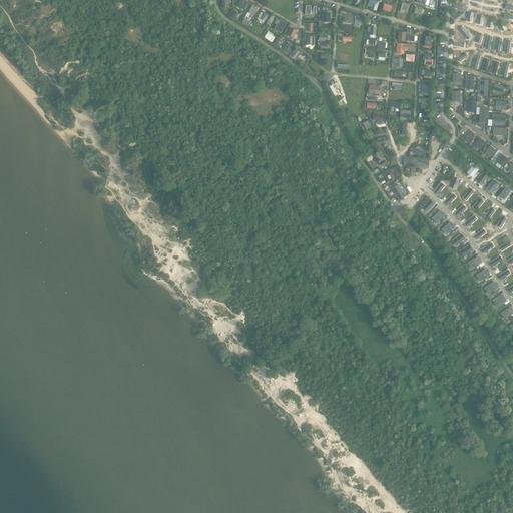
[(239,1),(237,6),(243,10),(248,2),(244,0),(242,0),(241,2),(239,1)]
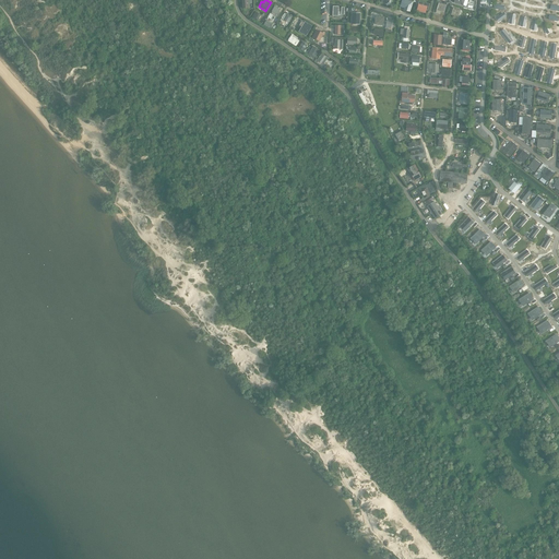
[(401,0),(401,3),(400,6),(404,7),(404,9),(409,11),(412,2),(407,1),(408,0),(406,0),(401,0)]
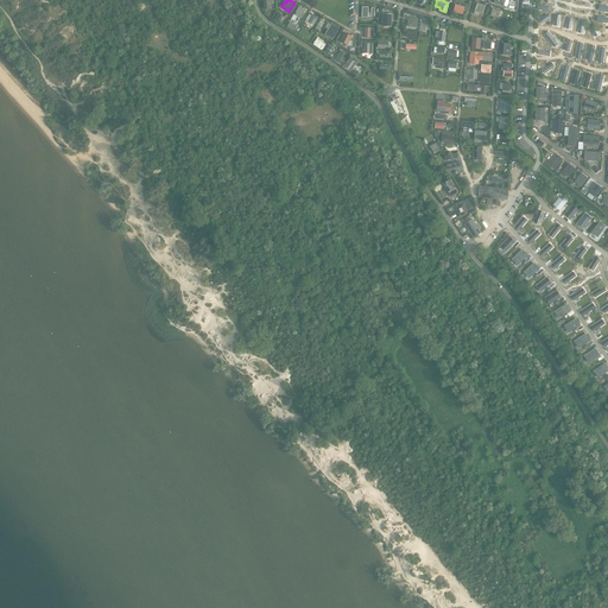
[(455,5),(454,12),(462,14),(463,11),(466,11),(468,4),(462,2),(461,6),(455,5)]
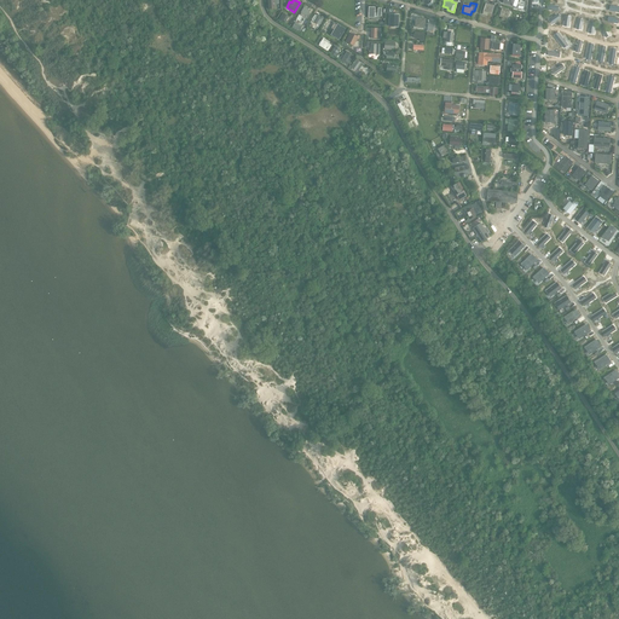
[(486,4),(484,12),(491,15),(495,6),(486,4)]
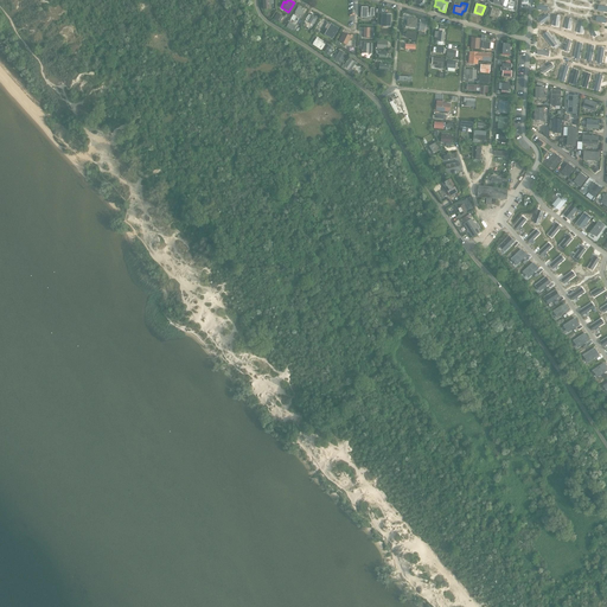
[(295,13),(294,16),(299,18),(300,16),(301,16),(304,10),(298,6),(294,12),(295,13)]
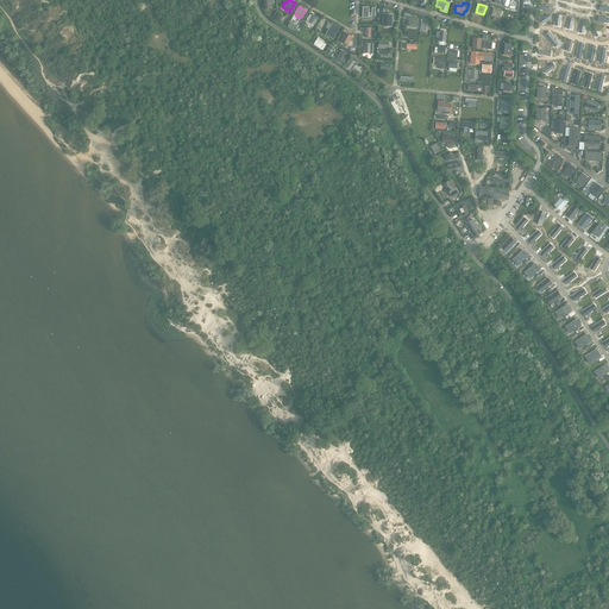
[(494,8),(491,17),(500,19),(502,11),(494,8)]
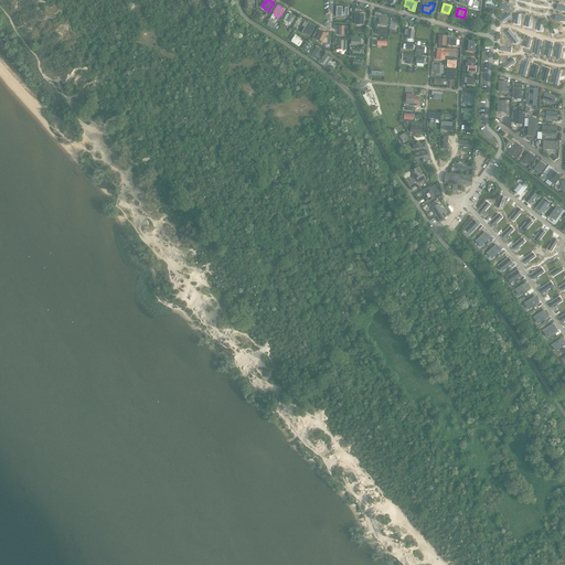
[(258,12),(254,19),(259,22),(264,16),(258,12)]
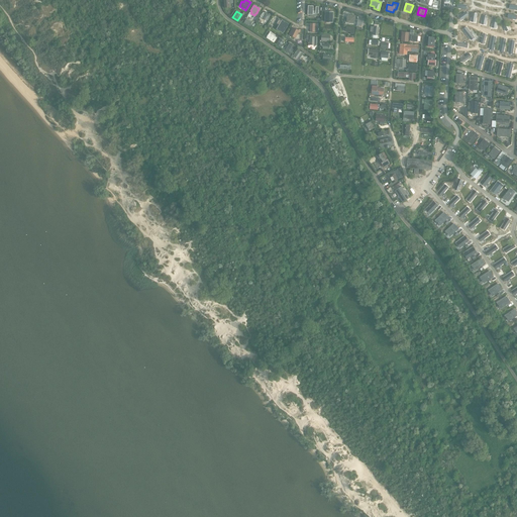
[(264,12),(261,17),(262,18),(267,21),(271,15),(266,12),(265,13),(264,12)]
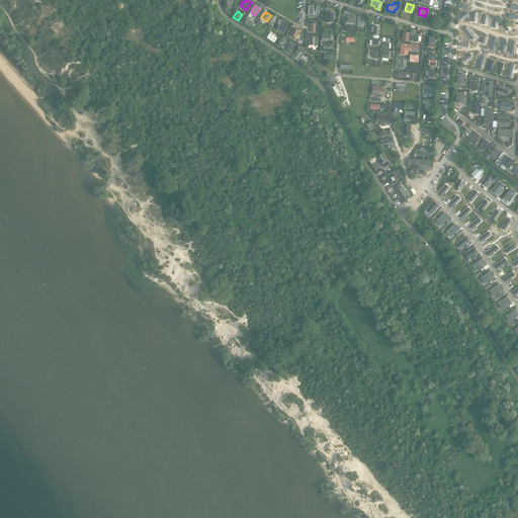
[(245,22),(243,24),(249,27),(253,22),(247,18),(246,20),(245,19),(244,21),(245,22)]
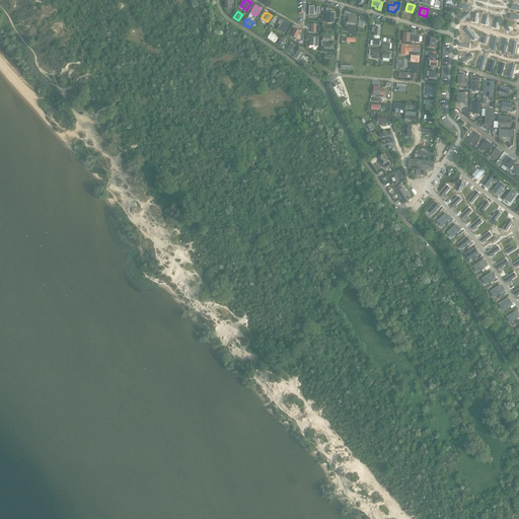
[(283,20),(278,29),(284,33),(290,24),(283,20)]
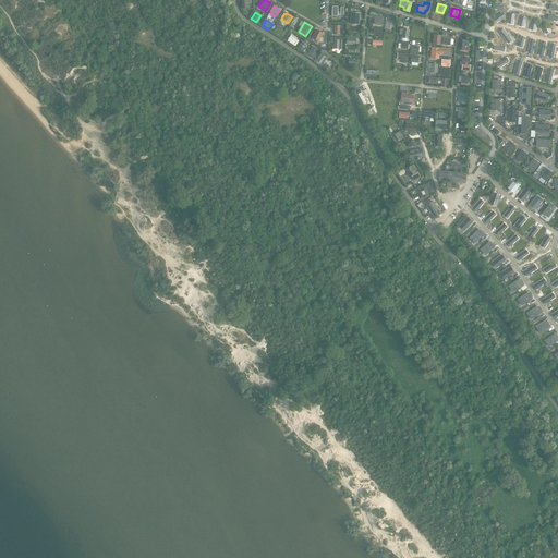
[(335,25),(335,34),(340,35),(343,35),(343,26),(340,25),(335,25)]
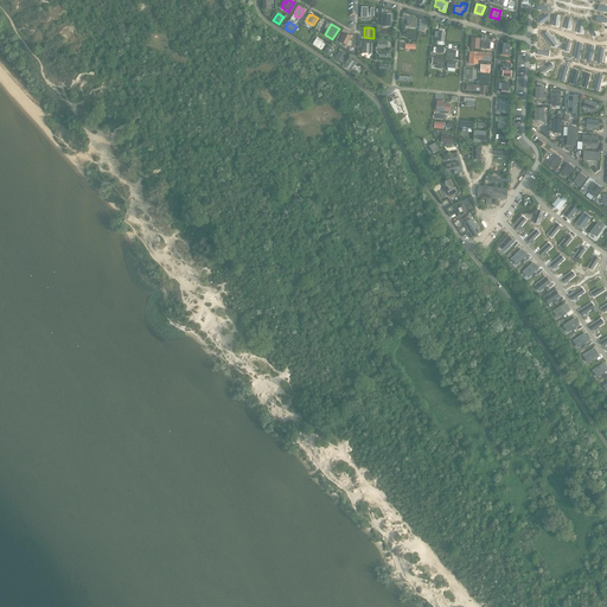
[(344,32),(339,42),(346,44),(350,38),(352,39),(353,36),(350,34),(344,32)]
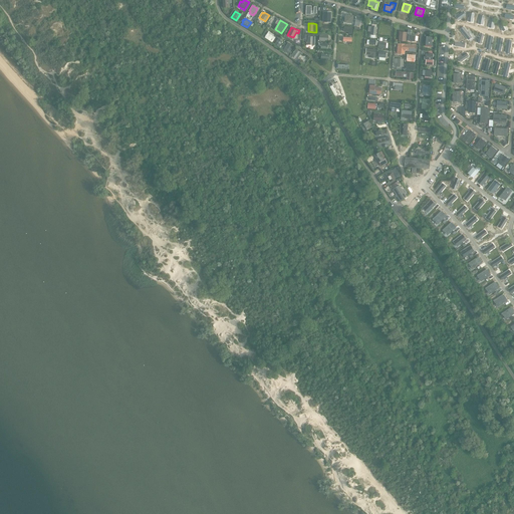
[(462,29),(461,30),(468,40),(472,37),(464,27),(463,28),(462,28),(462,29)]
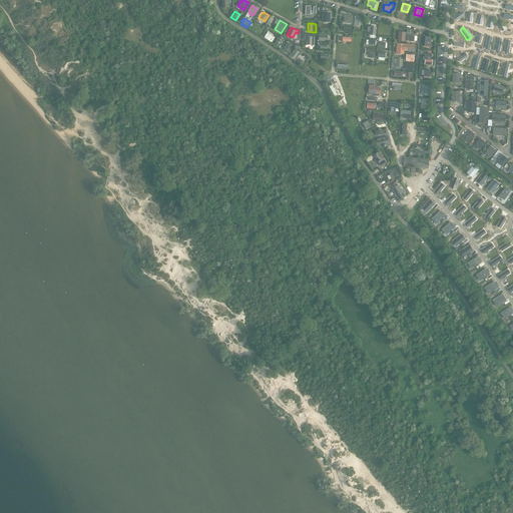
[(268,31),(264,37),(272,42),(275,37),(273,36),(274,35),(268,31)]
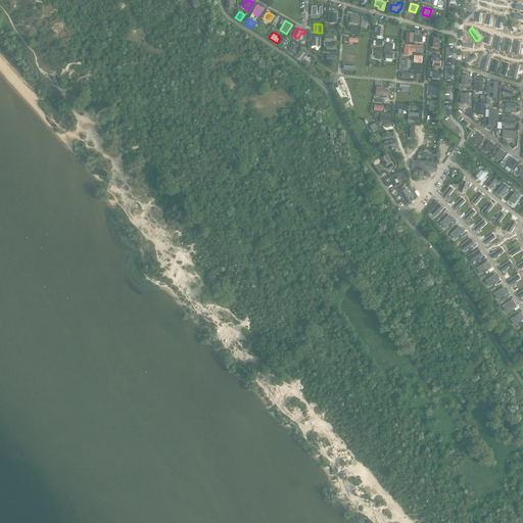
[(283,39),(279,45),(283,48),(288,42),(283,39)]
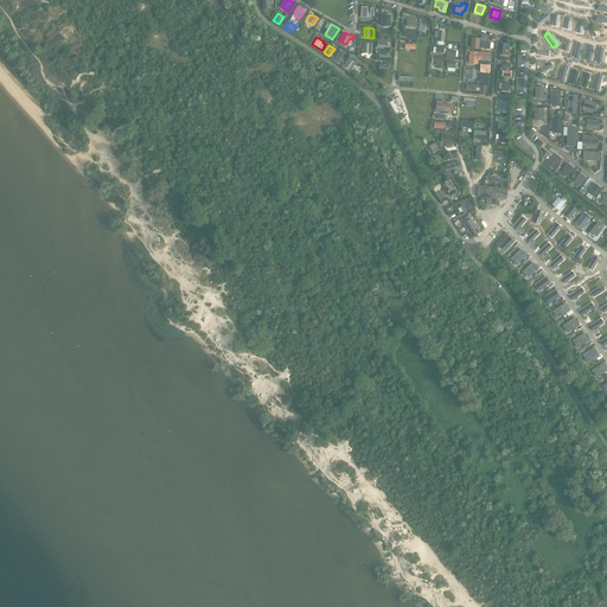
[(336,58),(333,61),(340,64),(342,62),(346,55),(340,50),(336,58)]
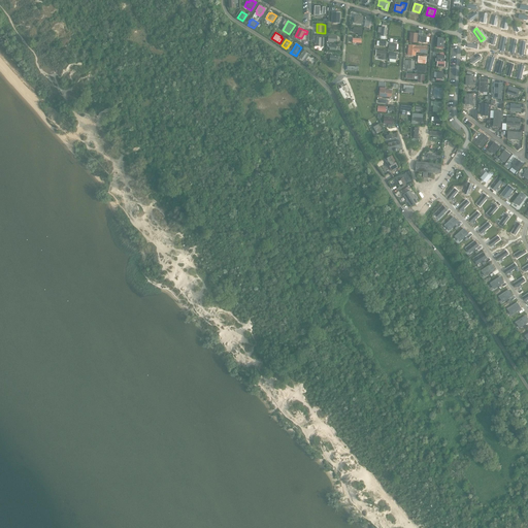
[(375,50),(375,57),(381,57),(381,60),(385,60),(386,51),(375,50)]
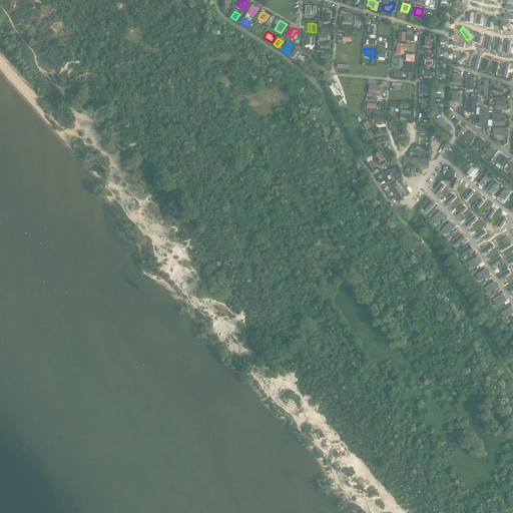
[(295,49),(290,55),(296,60),(301,53),(295,49)]
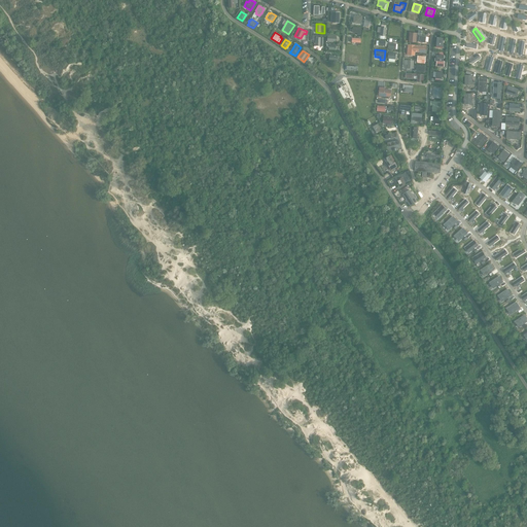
[(388,53),(387,59),(389,59),(389,62),(395,63),(395,60),(396,54),(388,53)]
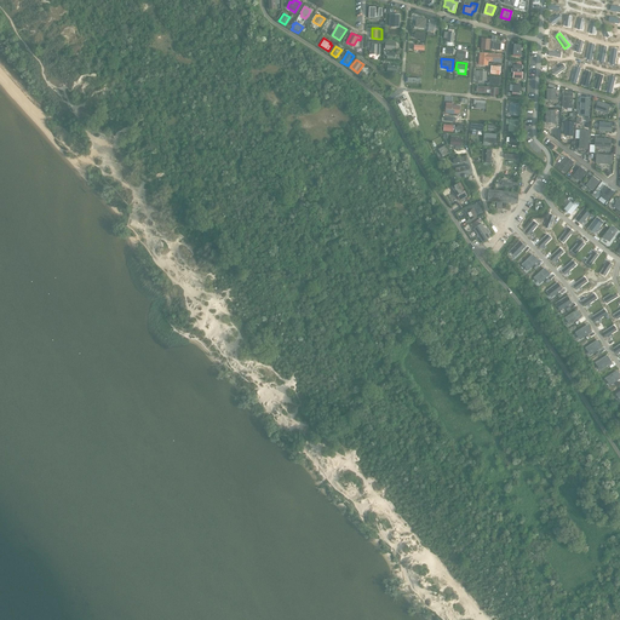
[(512,68),(512,72),(514,72),(514,78),(522,79),(522,73),(521,73),(522,65),(514,64),(514,68),(512,68)]
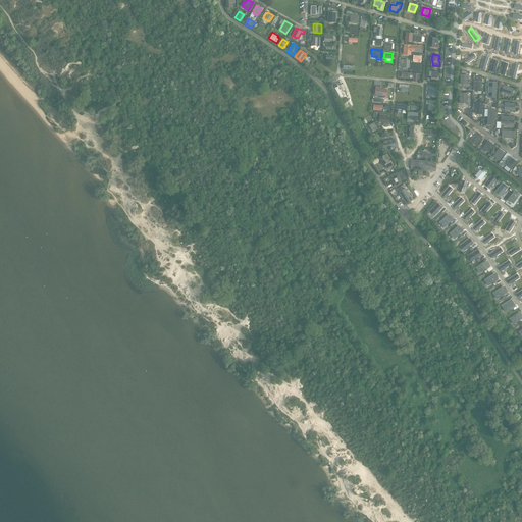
[(474,54),(466,60),(468,63),(476,57),(474,54)]
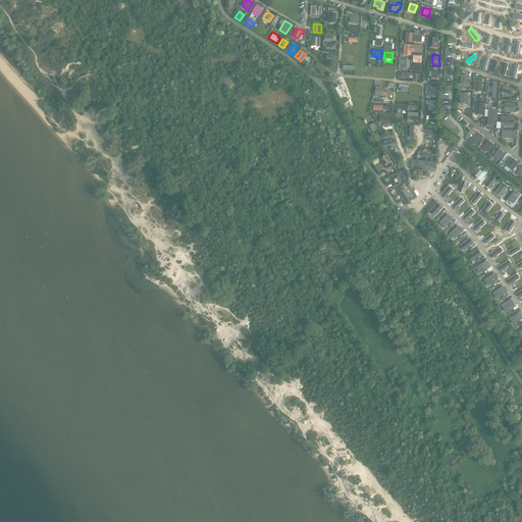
[(401,60),(400,63),(403,64),(403,67),(409,68),(409,60),(401,60)]
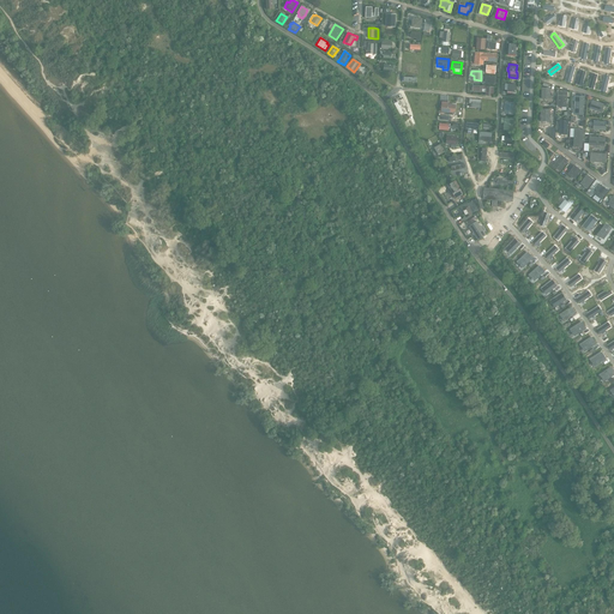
[(443,79),(443,83),(439,83),(438,89),(449,89),(449,79),(443,79)]
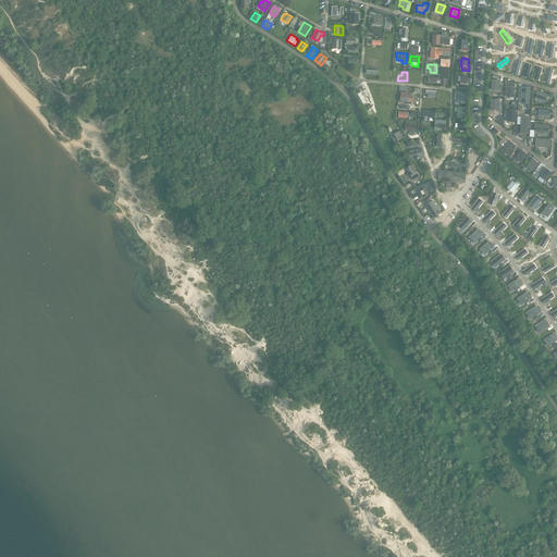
[(507,82),(506,97),(515,97),(515,83),(507,82)]
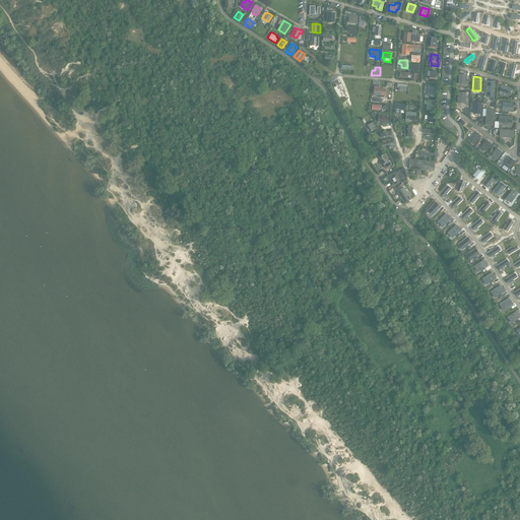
[(488,81),(486,96),(495,98),(495,81),(488,81)]
